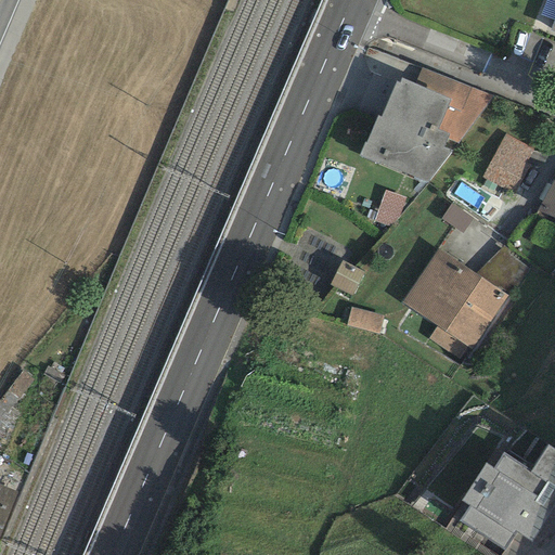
[(420,68),(415,85),(450,100),(437,130),(448,136),(446,140),(457,144),(492,95),(420,68)]
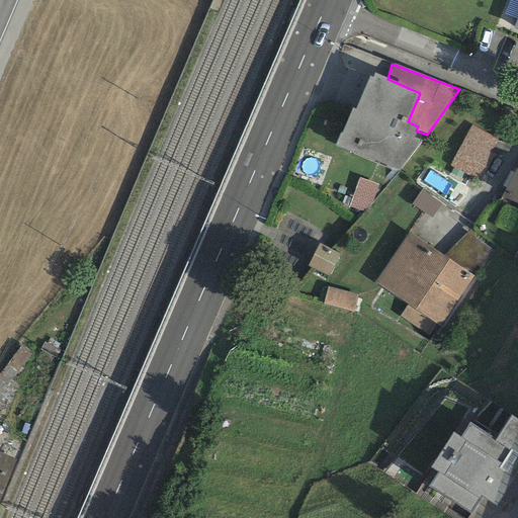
[(387,79),(374,73),(372,79),(368,77),(355,109),(352,107),(341,134),(339,133),(333,145),(397,172),(421,143),(413,139),(416,131),(418,126),(408,121),(420,93),(387,79)]
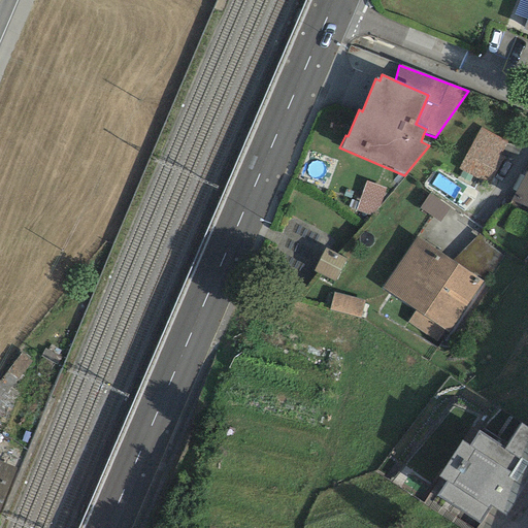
[(459,167),(492,182),(512,137),(479,123),(459,167)]
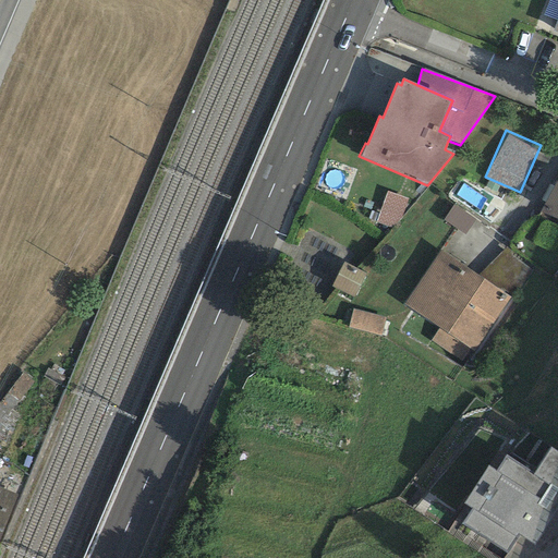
[(557,177),(542,211),(557,218),(557,177)]
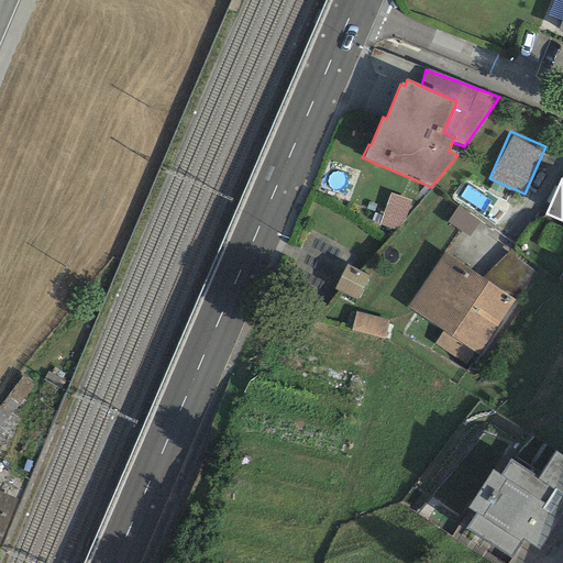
[(399,225),(408,198),(389,191),(381,220),(399,225)]
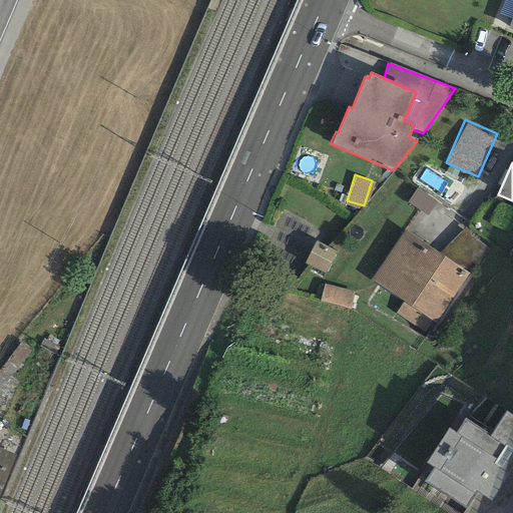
[(465,227),(439,253),(468,275),(489,250),(465,227)]
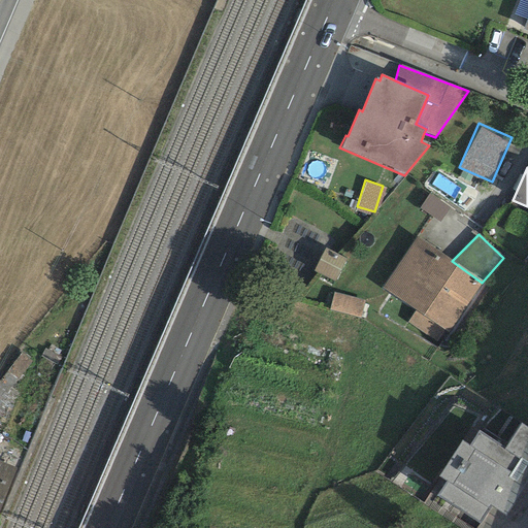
[(452,261),(416,237),(382,289),(449,333),(482,283),(452,261)]
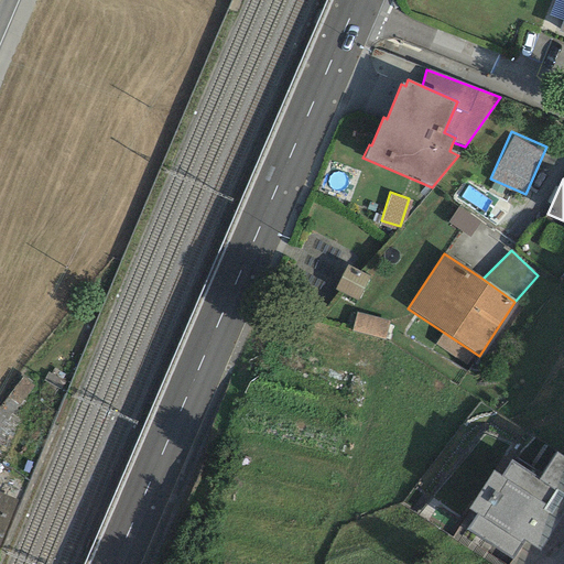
[(336,289),(356,299),(367,277),(347,267),(336,289)]
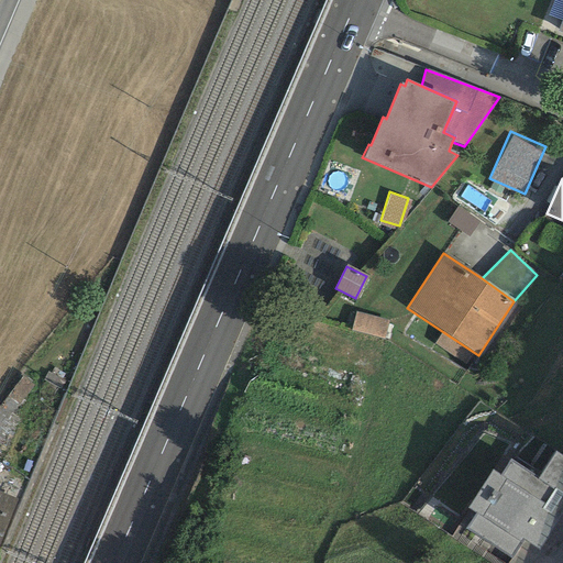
[(352,329),(385,332),(387,317),(354,312),(352,329)]
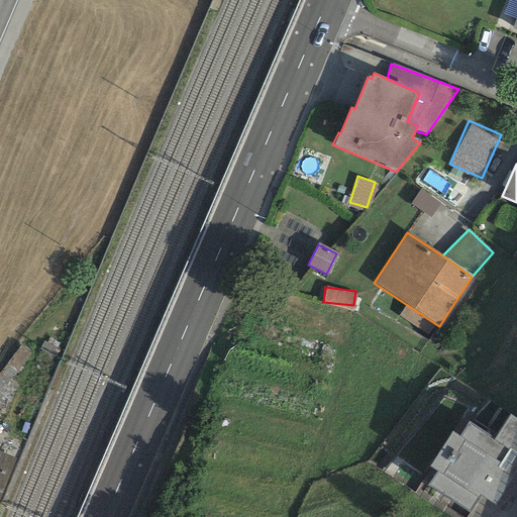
[(516,473),(516,420),(509,416),(494,438),(469,422),(459,437),(452,432),(429,468),(436,473),(427,486),(470,513),(481,496),(496,506),(516,473)]
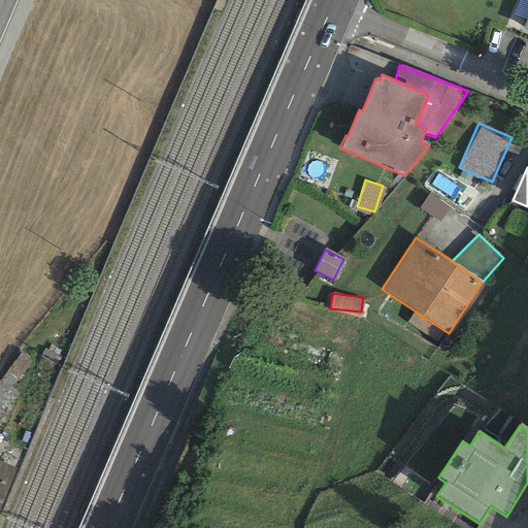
[(0,493),(10,467),(0,463),(0,493)]
